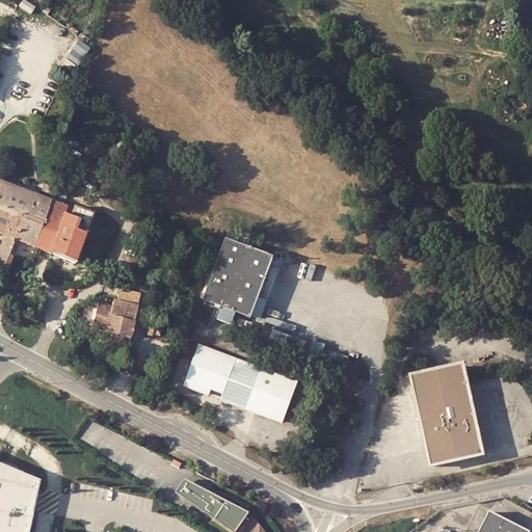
[(28,0),(22,0),(20,4),(26,9),(31,12),(35,5),(28,0)]
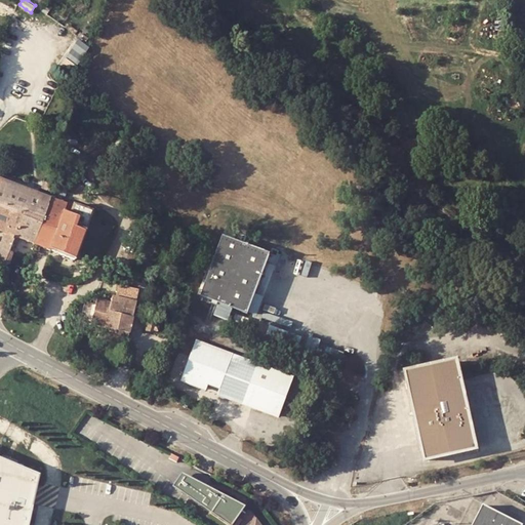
[(88,45),(78,37),(62,59),(73,67),(88,45)]
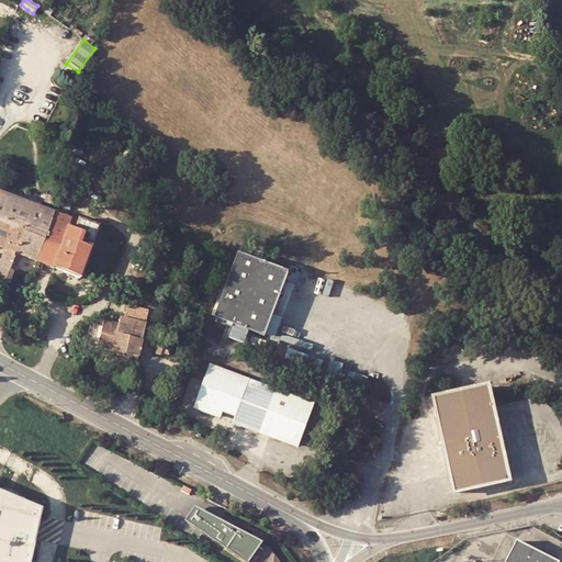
[(66,64),(59,72),(70,81),(78,72),(78,71),(66,64)]
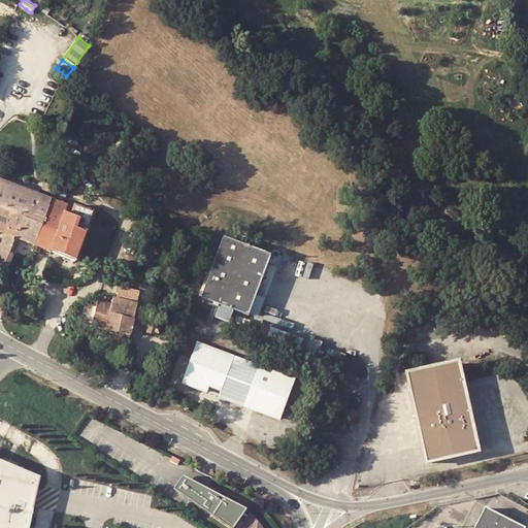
[(73,68),(66,76),(72,80),(78,71),(73,68)]
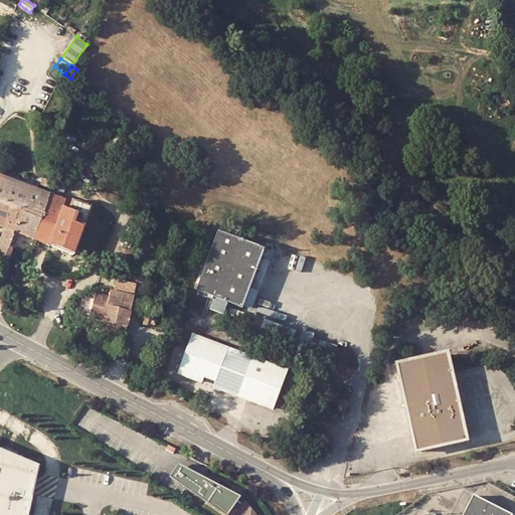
[(510,108),(514,90),(509,89),(510,86),(501,83),(498,105),(510,108)]
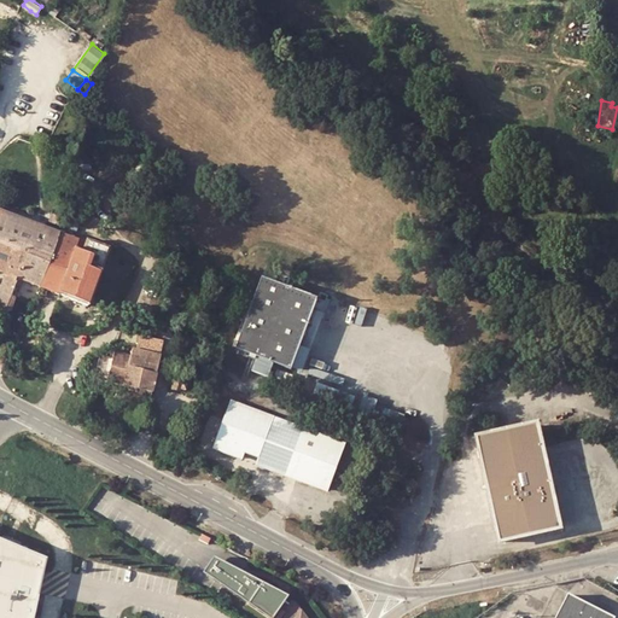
[(141,165),(129,156),(120,169),(123,173),(123,179),(128,182),(141,165)]
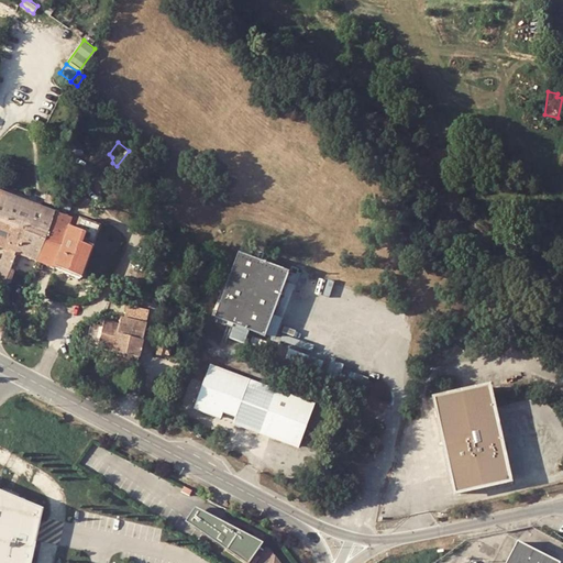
[(85,179),(77,176),(74,183),(80,186),(85,179)]
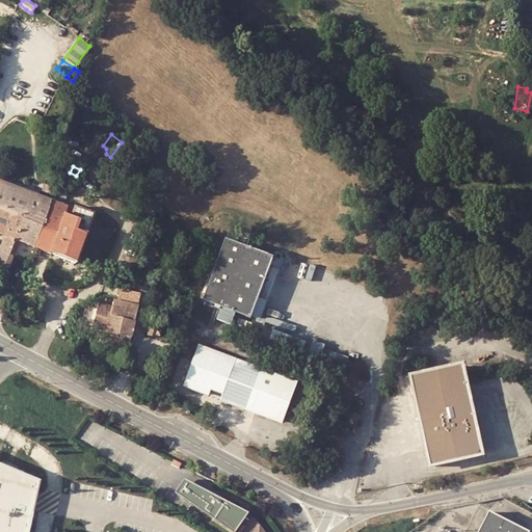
[(51,223),(59,204),(55,202),(40,195),(0,180),(0,233),(5,235),(0,246),(0,266),(7,270),(20,241),(33,246),(44,220),(51,223)]
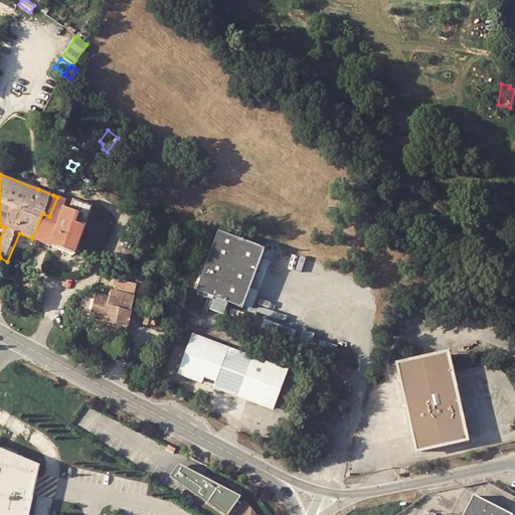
[(53,195),(57,197),(63,183),(57,180),(56,180),(52,188),(55,190),(53,195)]
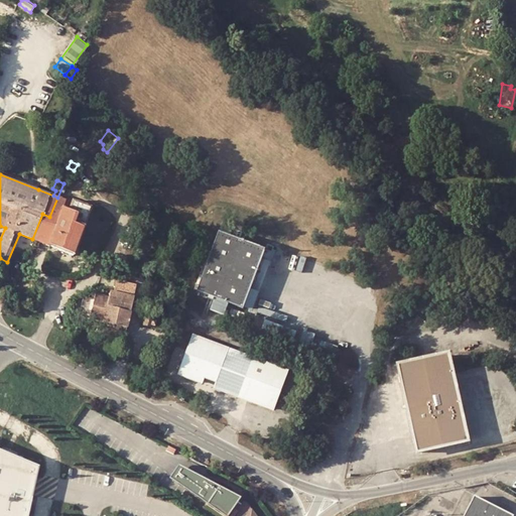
[(42,214),(32,239),(40,242),(62,251),(66,258),(73,256),(76,248),(91,207),(78,202),(67,198),(65,200),(57,198),(49,217),(42,214)]
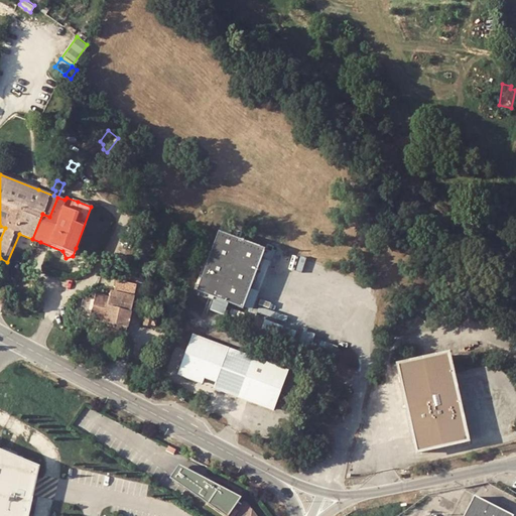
[(194,225),(190,229),(199,235),(202,230),(194,225)]
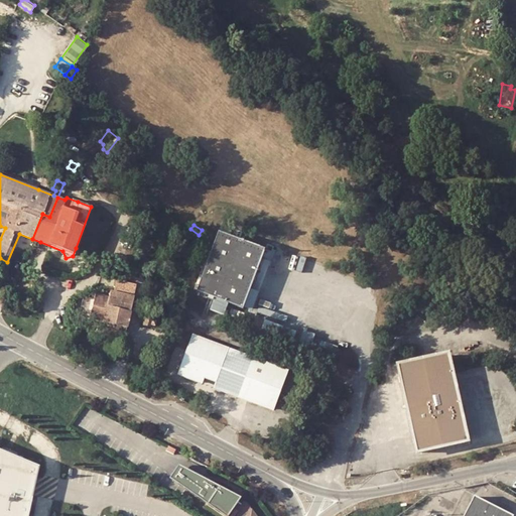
[(221,232),(199,290),(245,308),(264,256),(267,249),(221,232)]
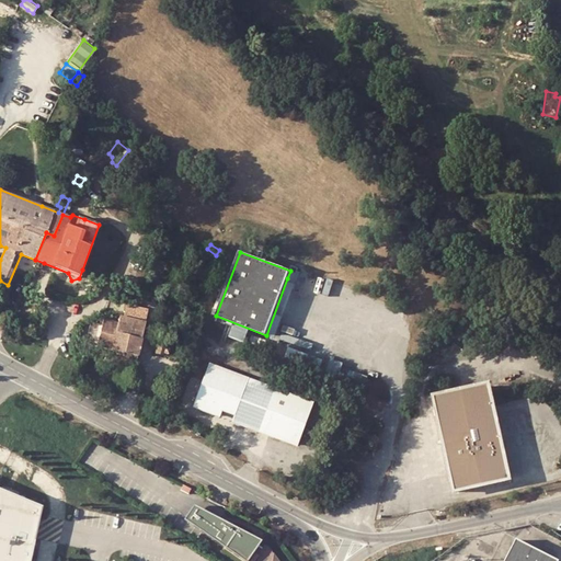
[(300,275),(290,271),(287,278),(297,283),(300,275)]
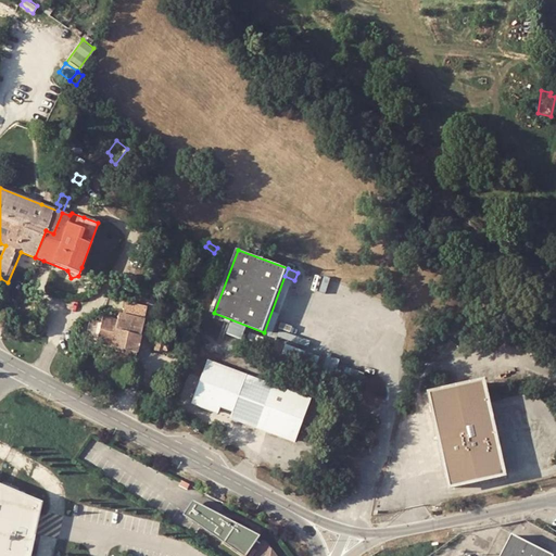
[(90,318),(86,340),(106,345),(137,353),(146,320),(121,314),(117,321),(103,318),(101,321),(90,318)]
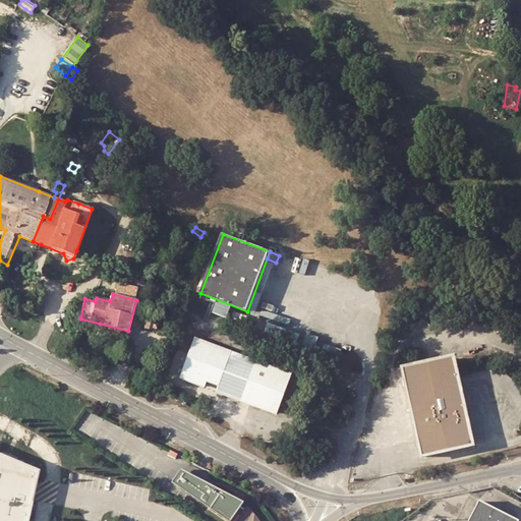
[(154,328),(154,325),(155,323),(149,321),(146,328),(153,330),(154,328)]
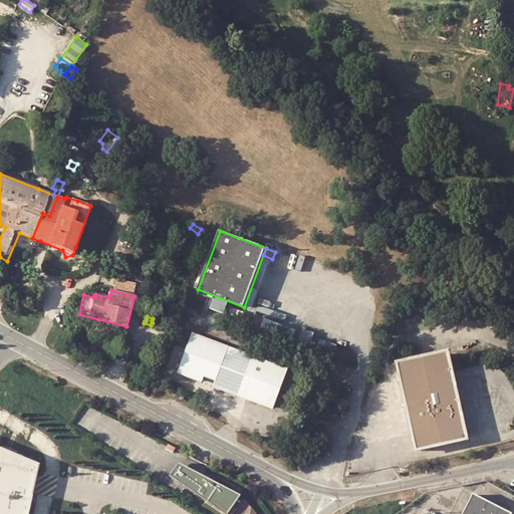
[(258,325),(257,328),(289,340),(292,330),(260,318),(258,325)]
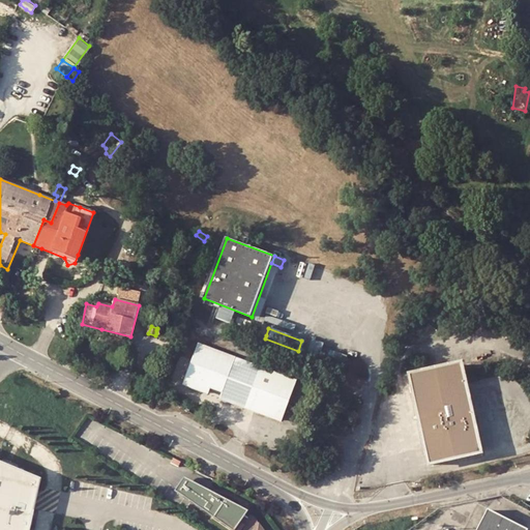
[(130,336),(101,329),(99,337),(128,345),(130,336)]
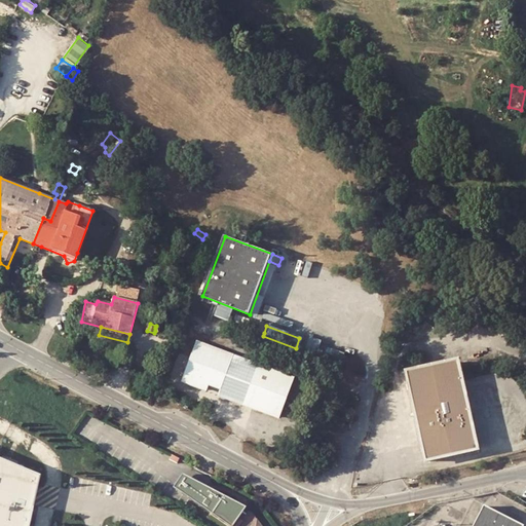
[(305,340),(302,349),(320,357),(321,354),(324,347),(305,340)]
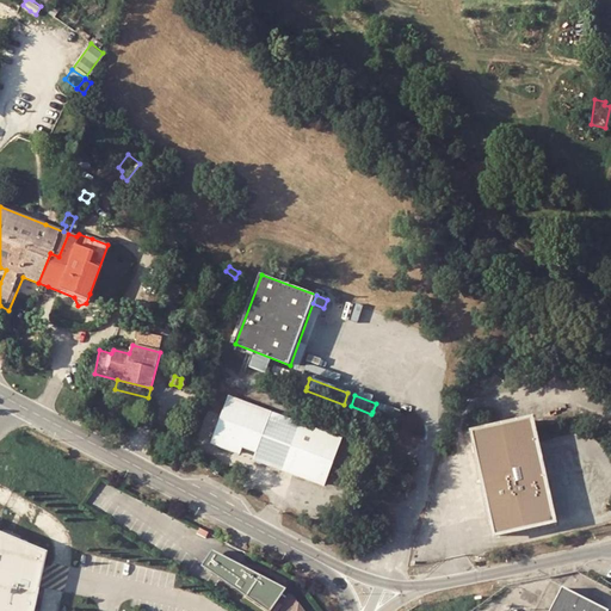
[(213,440),(241,452),(242,448),(254,452),(253,457),(323,483),(339,440),(252,407),(229,399),(213,440)]
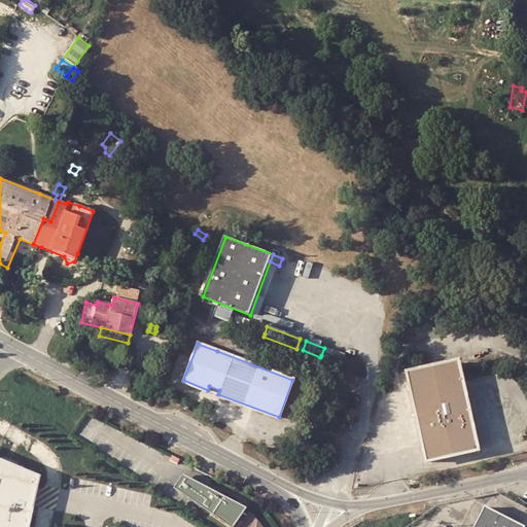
[(460,364),(459,358),(405,371),(409,389),(425,459),(479,448),(464,382),(460,364)]
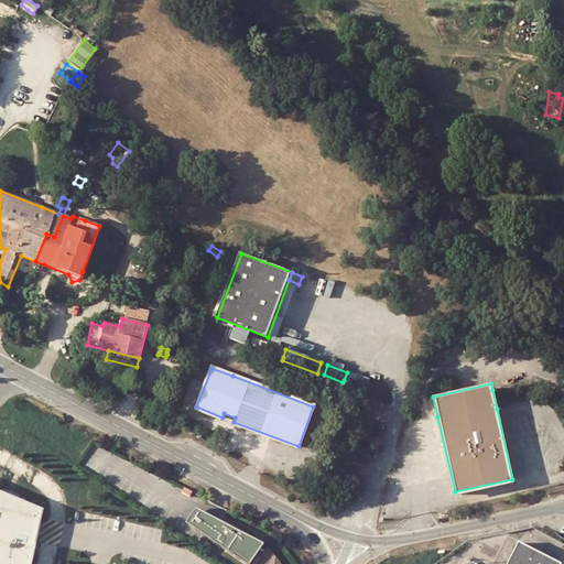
[(224,413),(223,418),(221,421),(232,425),(234,422),(235,418),(224,413)]
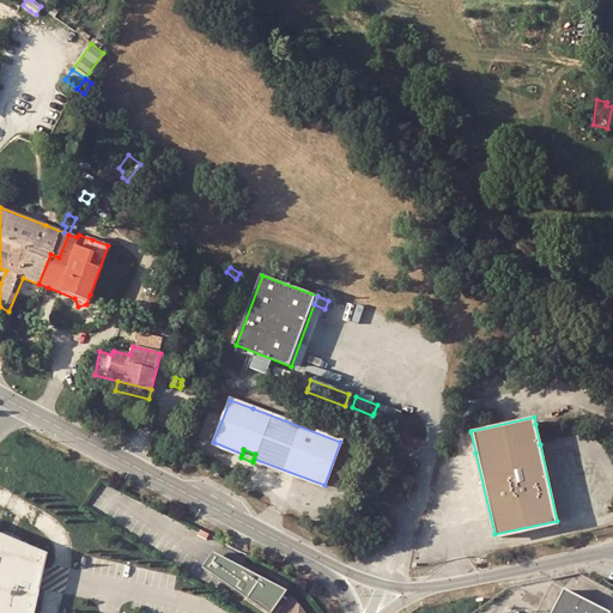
[(208,533),(200,529),(199,532),(198,535),(206,539),(207,535),(208,533)]
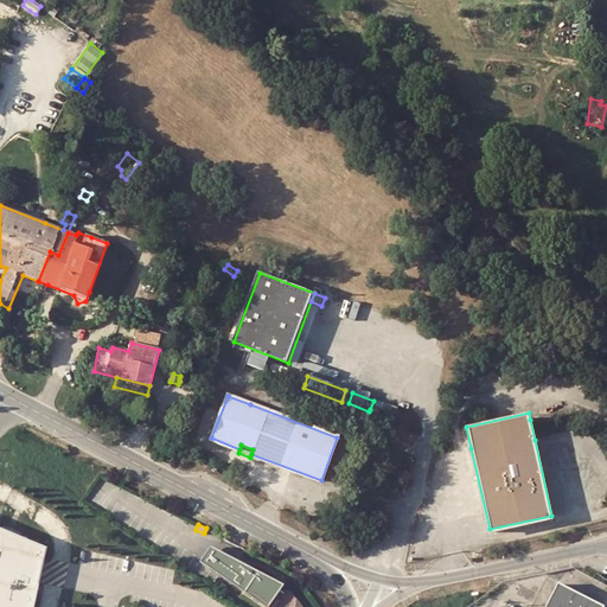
[(0,606),(32,606),(43,563),(45,550),(12,536),(5,532),(0,530),(0,606)]
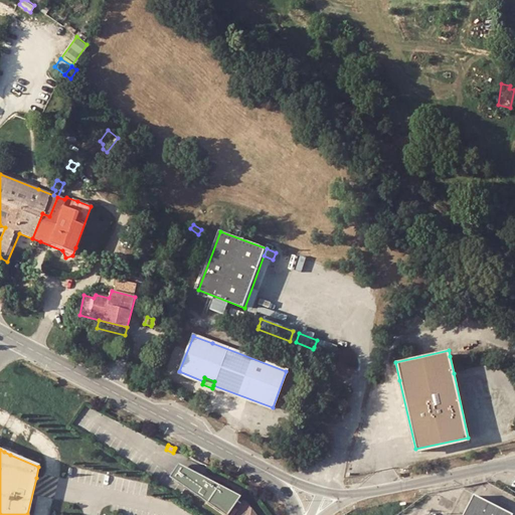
[(190,490),(201,497),(221,510),(219,512),(222,514),(251,514),(247,509),(246,509),(243,504),(241,502),(240,502),(238,502),(237,503),(233,502),(238,494),(217,481),(176,460),(168,474),(190,490)]
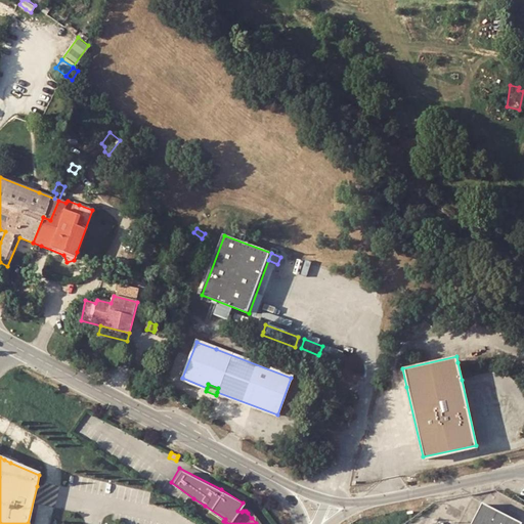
[(511,523),(481,509),(472,523),(511,523)]
